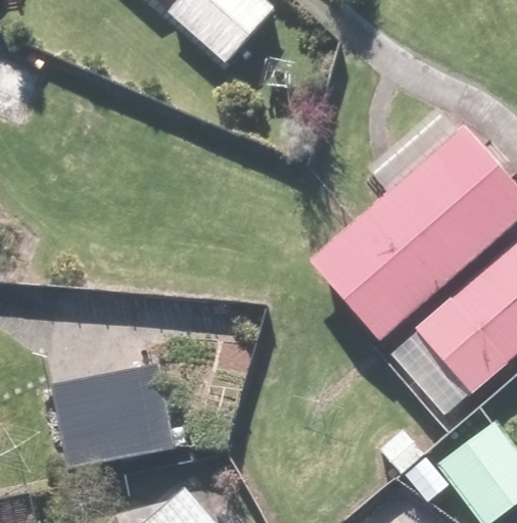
[(264,0),(177,0),(166,13),(222,65),(274,9),(264,0)]
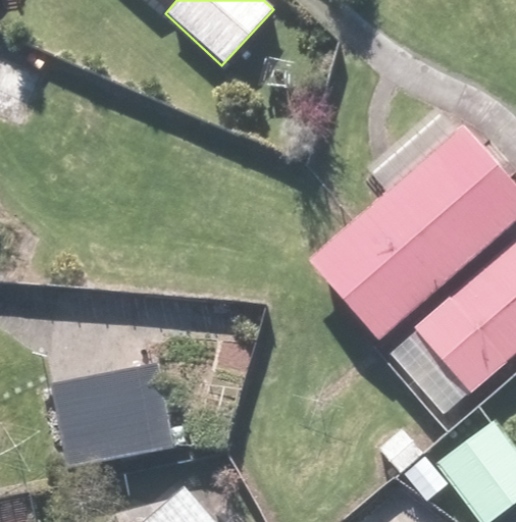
[(0,119),(17,127),(49,55),(0,34),(0,119)]
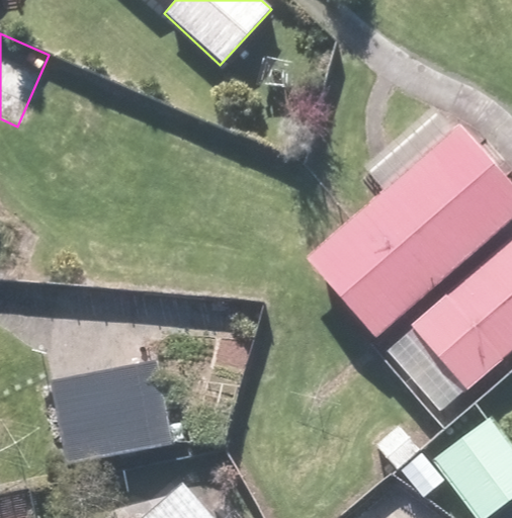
[(511,181),(462,122),(305,254),(374,338),(511,222),(511,181)]
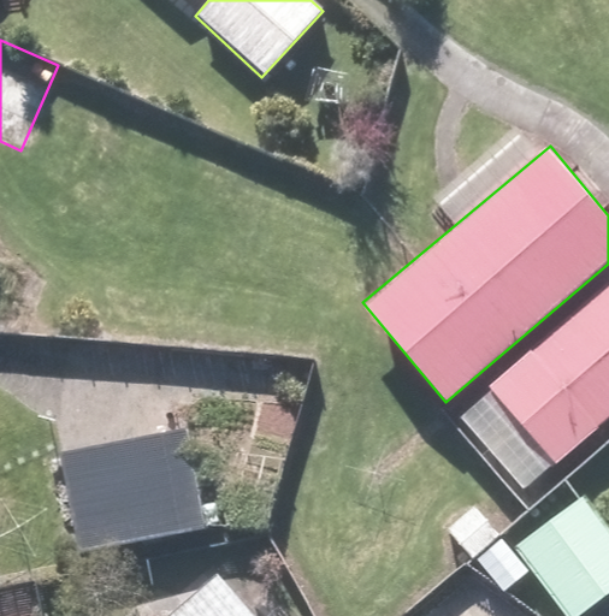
[(0,318),(23,271),(0,259),(0,318)]
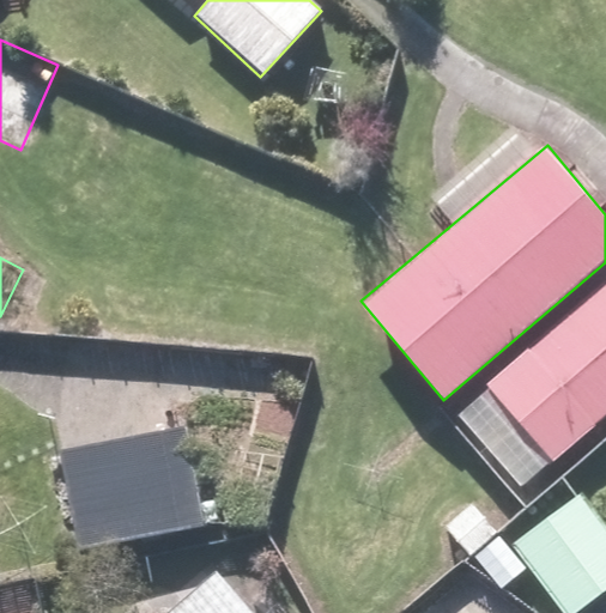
[(605,283),(455,412),(521,489),(605,416),(605,283)]
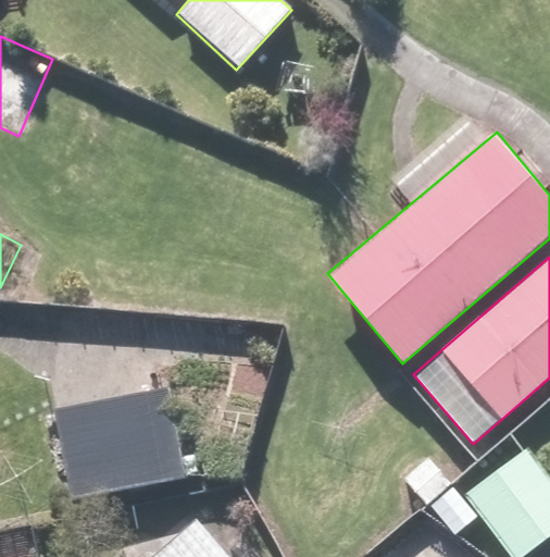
[(172,391),(57,406),(69,494),(183,478),(172,391)]
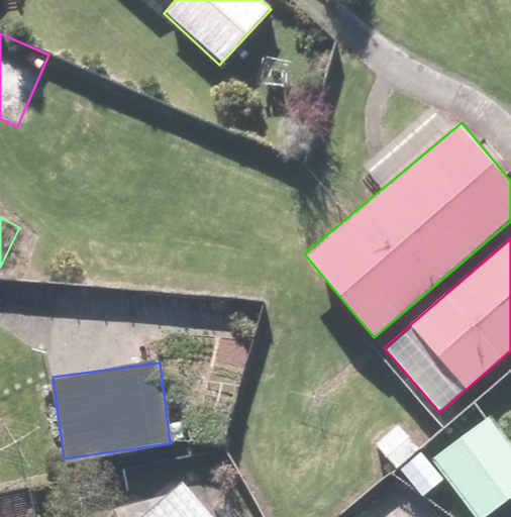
[(421,497),(443,481),(470,516),(485,516),(510,498),(510,446),(487,413),(426,457),(421,450),(399,467),(421,497)]
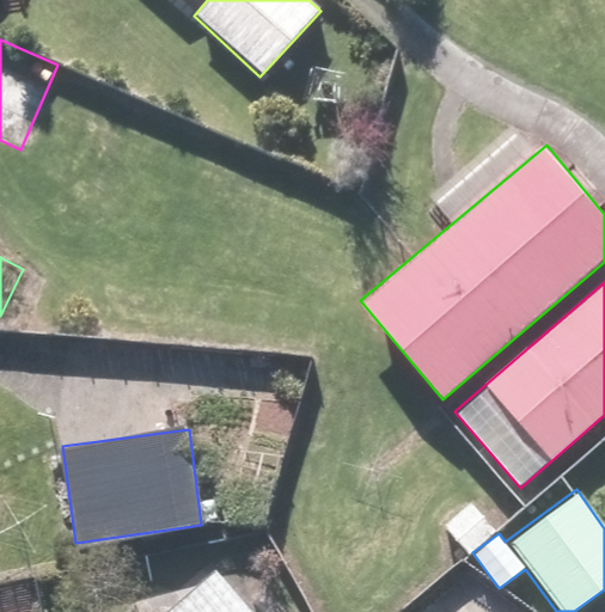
[(169,611),(258,611),(220,568),(169,611)]
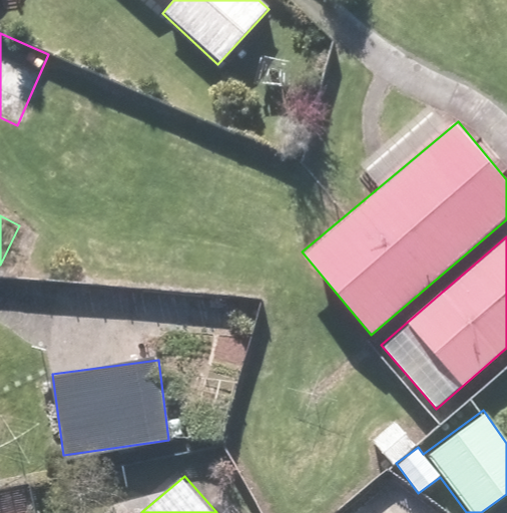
All buildings are outlined.
